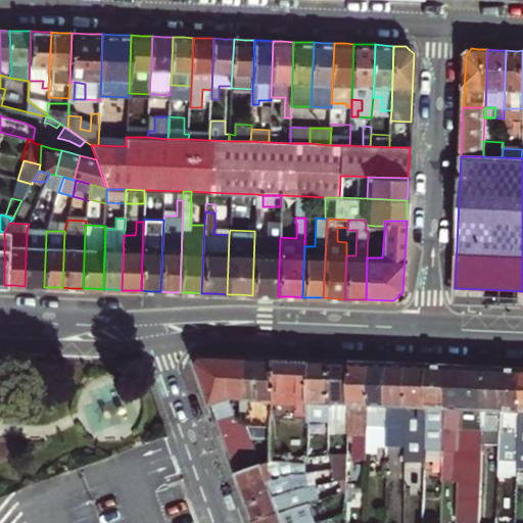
[(34,286),(44,287),(46,234),(27,233),(25,286),(29,286),(34,286)]
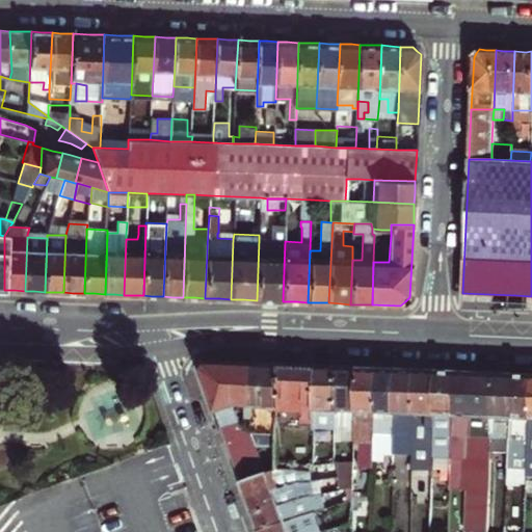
[(269,300),(283,301),(285,241),(259,240),(257,300),(269,300)]
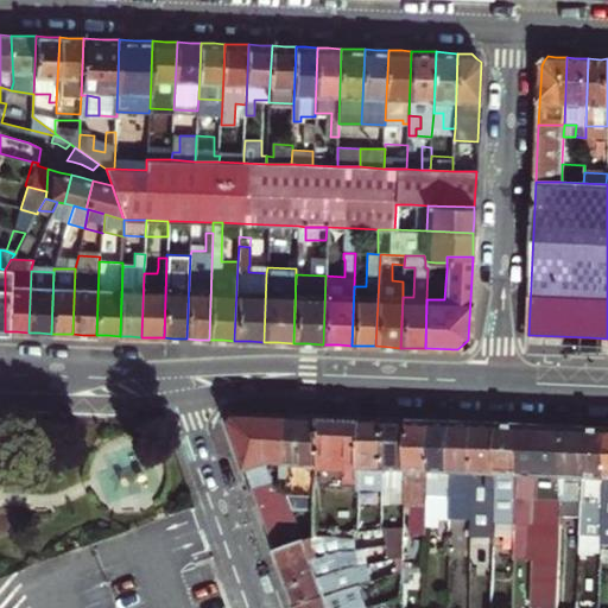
[(265,448),(260,413),(245,413),(233,412),(228,419),(247,475),(274,550),(303,539),(285,487),(277,463),(270,464),(264,450),(265,448)]
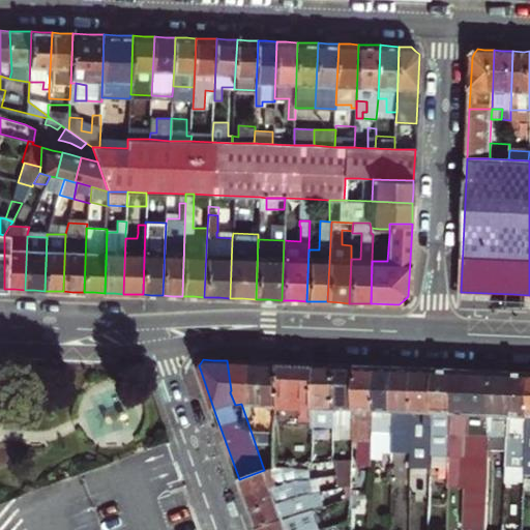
[(227,360),(231,390),(243,391),(242,404),(248,404),(252,361),(239,360),(227,360)]
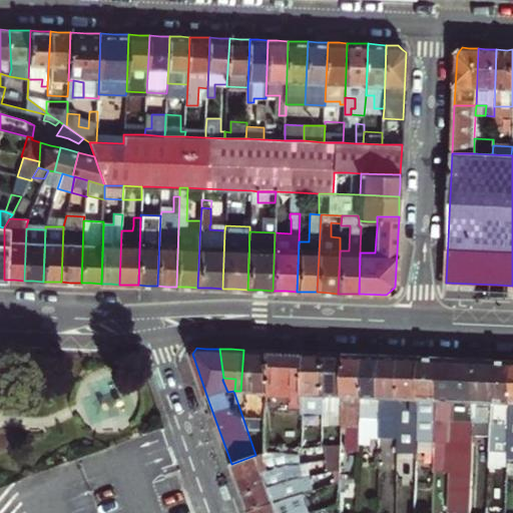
[(264,452),(269,351),(257,351),(243,350),(240,391),(240,411),(255,455),(264,452)]
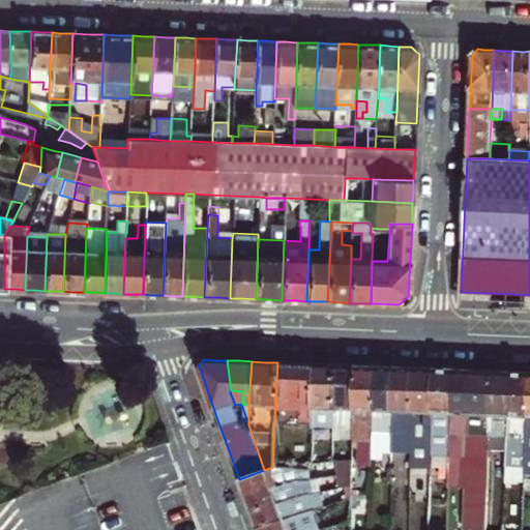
[(285,404),(312,405),(313,364),(295,363),(277,362),(272,467),(293,469),(295,412),(285,412),(285,404)]
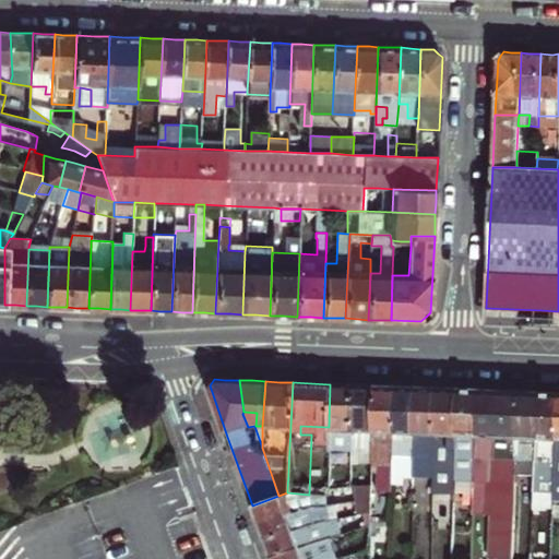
[(349,448),(353,385),(342,384),(330,384),(329,427),(328,450),(330,450),(329,472),(342,472),(343,452),(349,452),(349,448)]
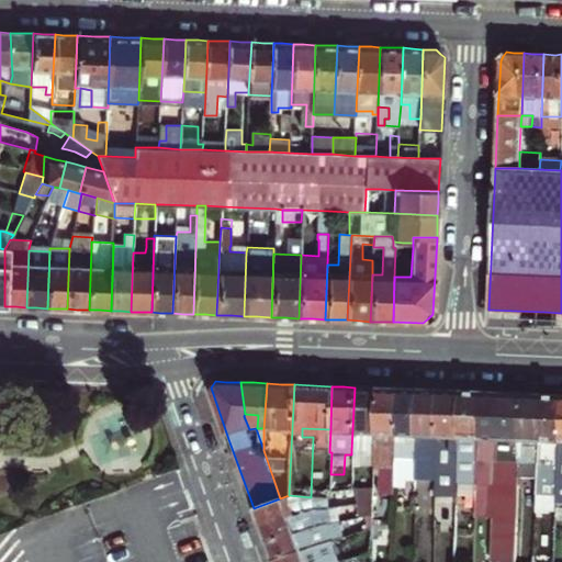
[(351,450),(375,451),(378,389),(367,388),(355,388),(351,450)]
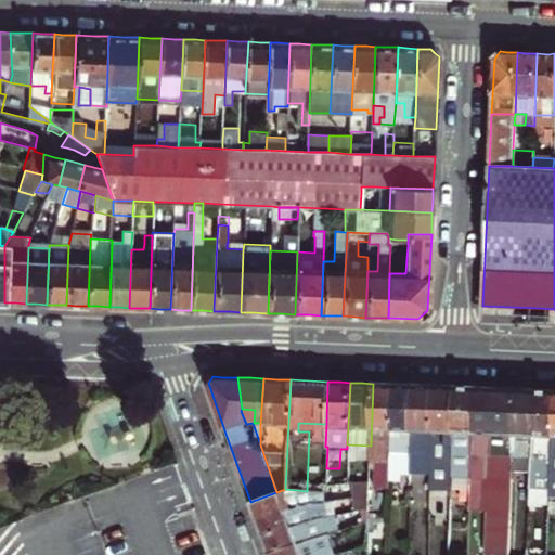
[(388,481),(392,384),(384,384),(373,384),(371,446),(371,453),(370,462),(381,462),(379,480),(388,481)]
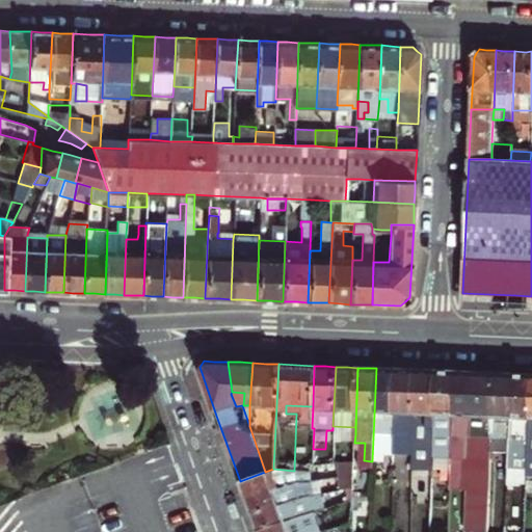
[(379,450),(394,450),(395,369),(386,369),(376,368),(372,461),(379,461),(379,450)]
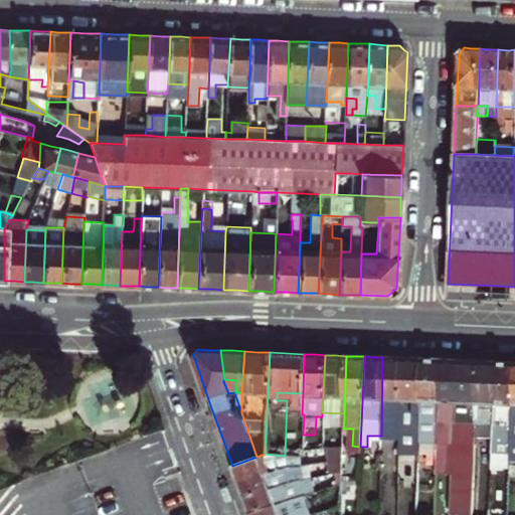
[(382,357),(381,436),(380,445),(399,445),(402,358),(393,358),(382,357)]
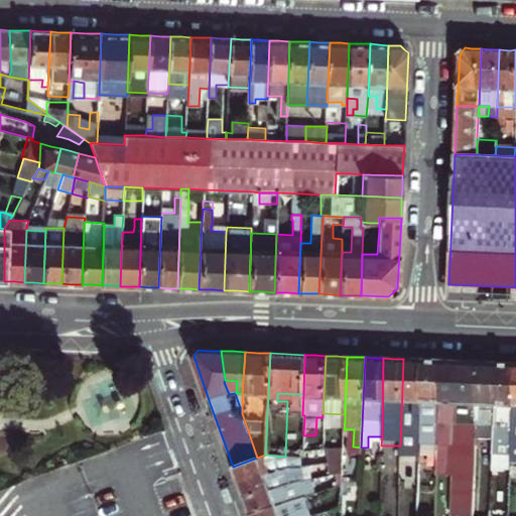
[(405,475),(417,475),(418,443),(422,360),(414,359),(403,359),(400,445),(400,455),(405,455),(405,475)]
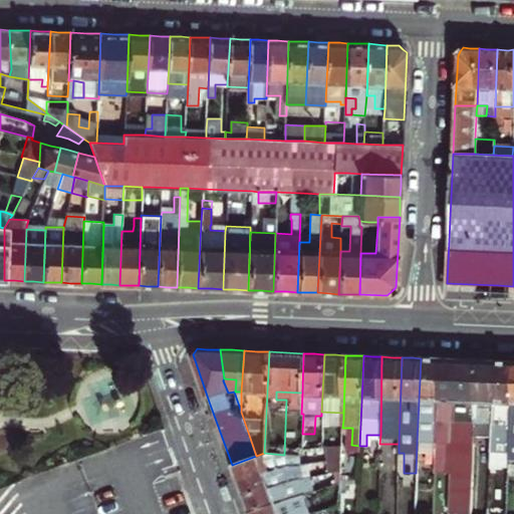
[(417,442),(436,443),(440,359),(432,358),(421,358),(417,442)]
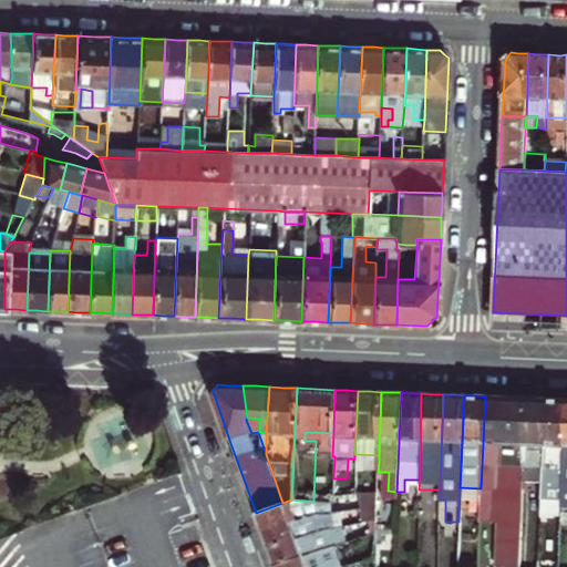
[(495,566),(518,566),(523,478),(526,398),(505,397),(485,397),(481,488),(480,522),(497,523),(495,566)]
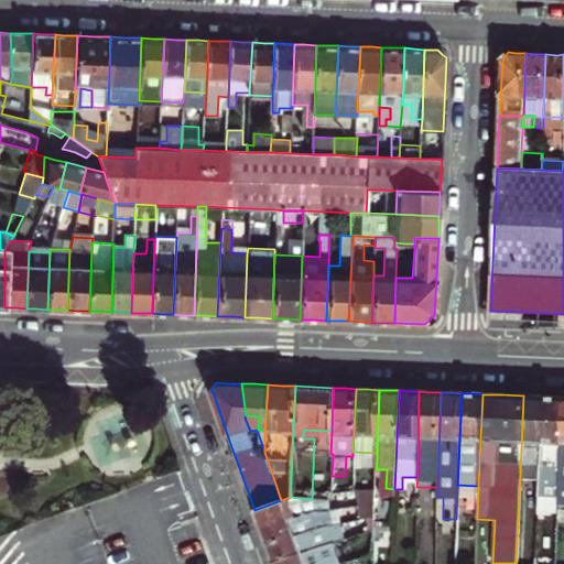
[(520,476),(540,477),(543,397),(534,397),(523,396),(520,476)]
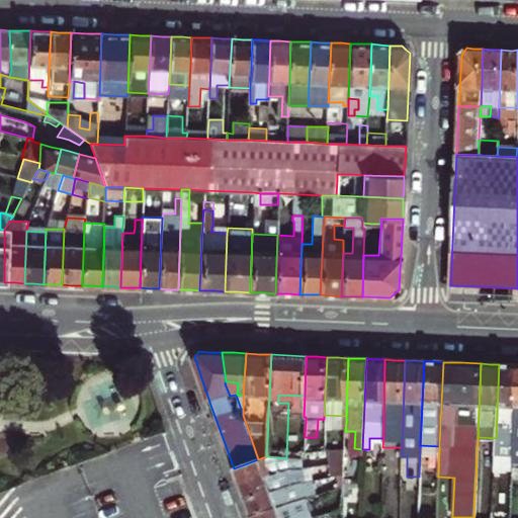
[(512,467),(517,364),(508,364),(499,364),(496,438),(494,472),(512,473),(512,467)]
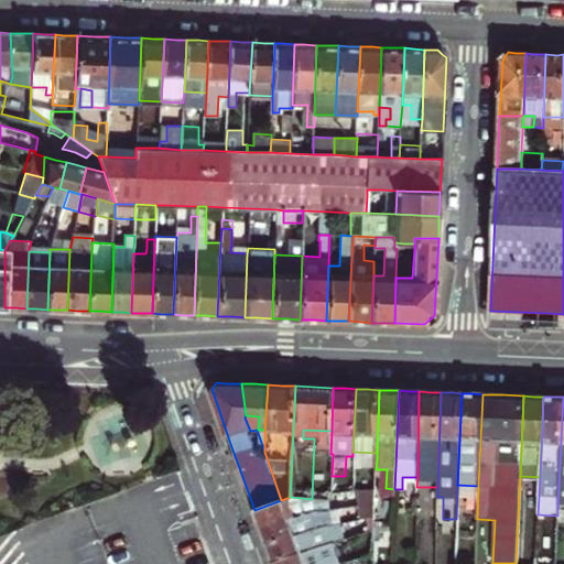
[(353,456),(353,466),(362,466),(362,461),(377,461),(377,453),(353,452),(353,456)]
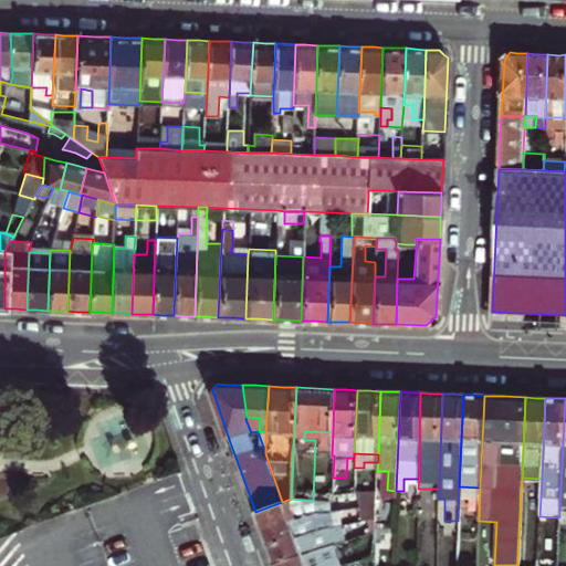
[(377,491),(355,494),(356,500),(364,499),(365,506),(376,505),(377,491)]
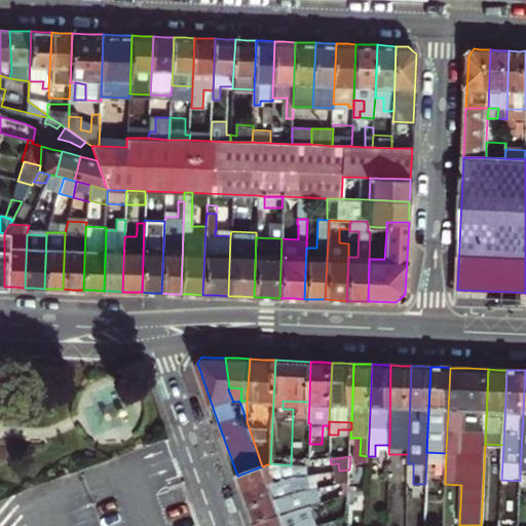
[(240,484),(242,492),(268,483),(302,478),(301,465),(291,465),(270,463),(262,466),(237,476),(240,484)]
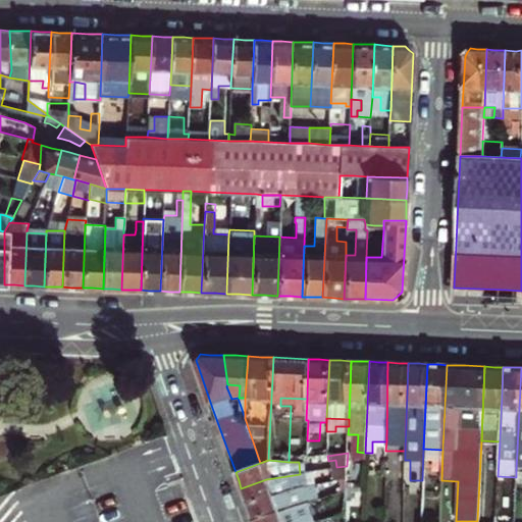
[(347,466),(336,467),(332,468),(334,479),(337,478),(346,476),(347,466)]
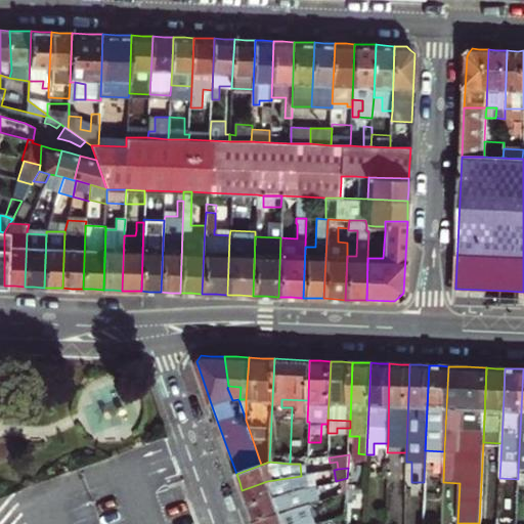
[(246,500),(248,507),(276,496),(301,490),(298,482),(303,481),(301,476),(267,481),(242,490),(246,500)]
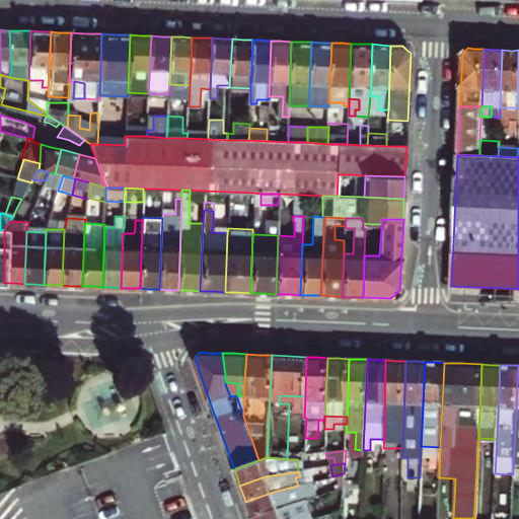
[(248,511),(251,517),(302,499),(316,494),(312,482),(298,486),(274,492),(245,502),(248,511)]
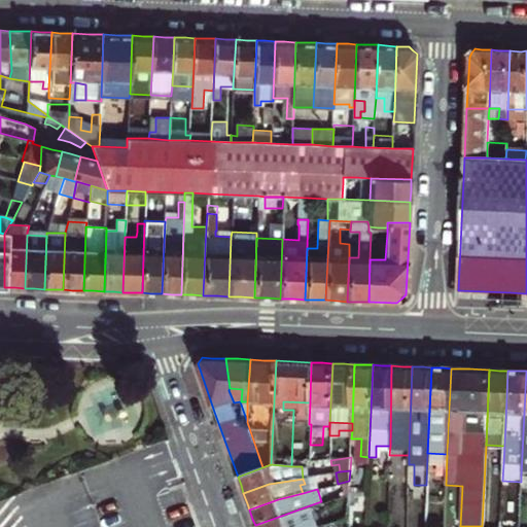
[(255,526),(316,526),(312,514),(310,515),(307,506),(255,525),(255,526)]
